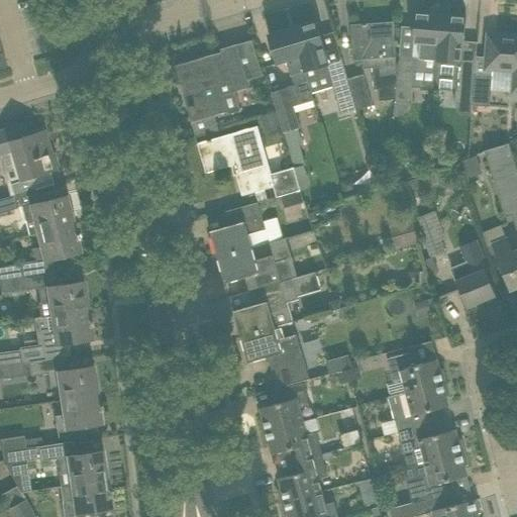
[(397,76),(395,99),(394,102),(395,102),(393,117),(401,115),(407,110),(409,103),(411,103),(412,87),(434,89),(436,71),(435,71),(440,13),(416,11),(413,42),(420,42),(419,57),(399,55),(397,76)]
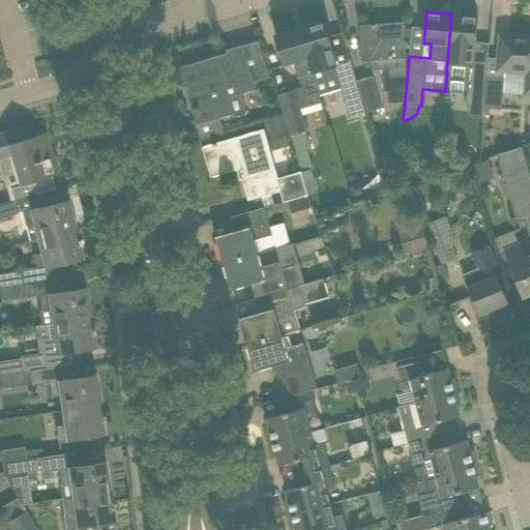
[(477,17),(451,13),(446,72),(447,72),(468,74),(465,106),(483,108),(486,77),(484,77),(486,64),(473,63),(477,17)]
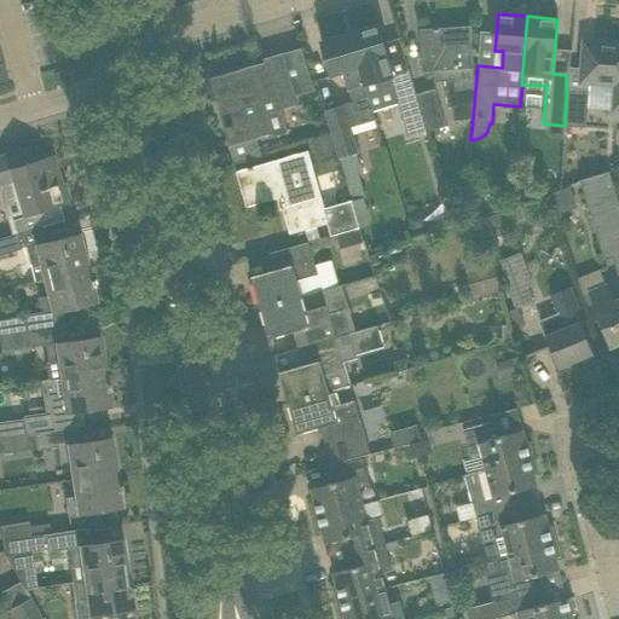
[(379,24),(350,33),(372,111),(398,104),(408,137),(427,132),(415,94),(416,94),(409,69),(393,74),(379,24)]
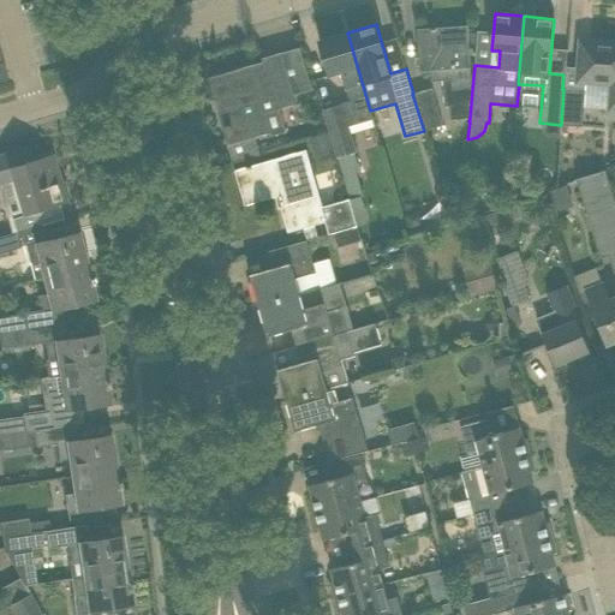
[(451,119),(470,118),(472,90),(467,25),(417,29),(419,71),(430,70),(431,82),(442,81),(445,106),(449,106),(451,119)]
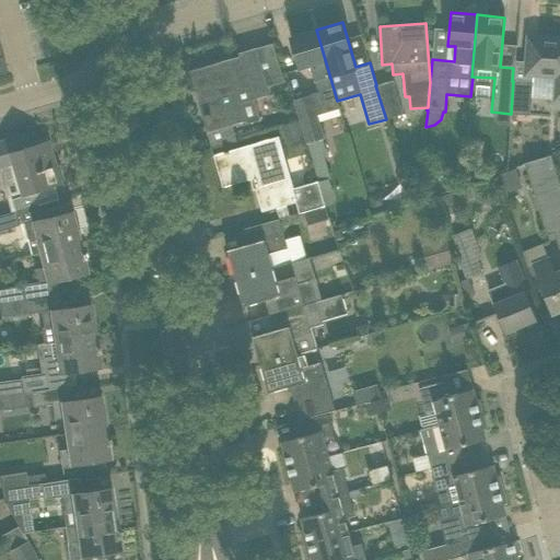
[(318,92),(311,94),(317,117),(339,111),(337,101),(316,30),(291,37),(300,69),(310,66),(318,92)]
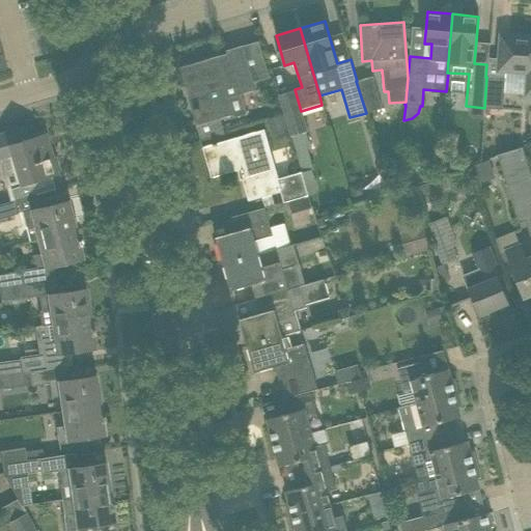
[(528,74),(526,94),(530,94),(530,37),(501,35),(498,72),(528,74)]
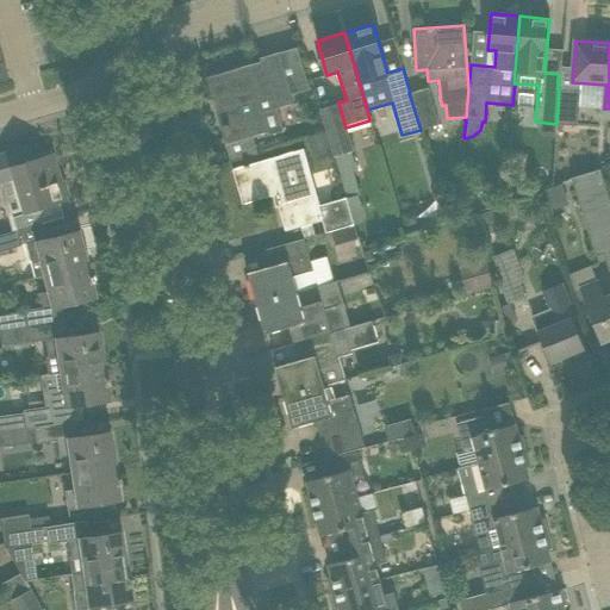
[(261,62),(207,78),(225,144),(249,137),(266,132),(272,135),(280,131),(282,126),(278,109),(293,104),(290,94),(309,89),(297,48),(279,53),(260,58),(261,62)]
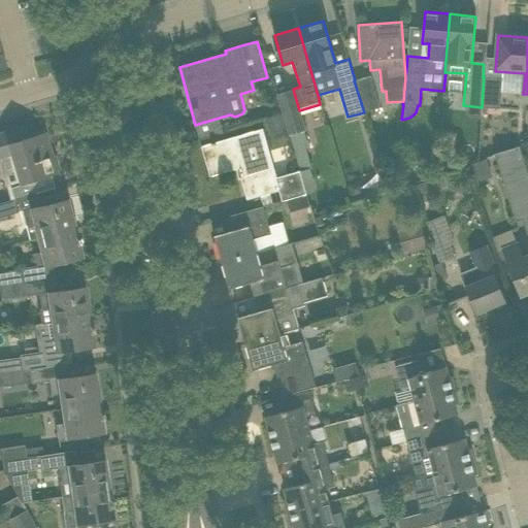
[(370,75),(355,80),(354,80),(364,112),(380,107),(370,75)]
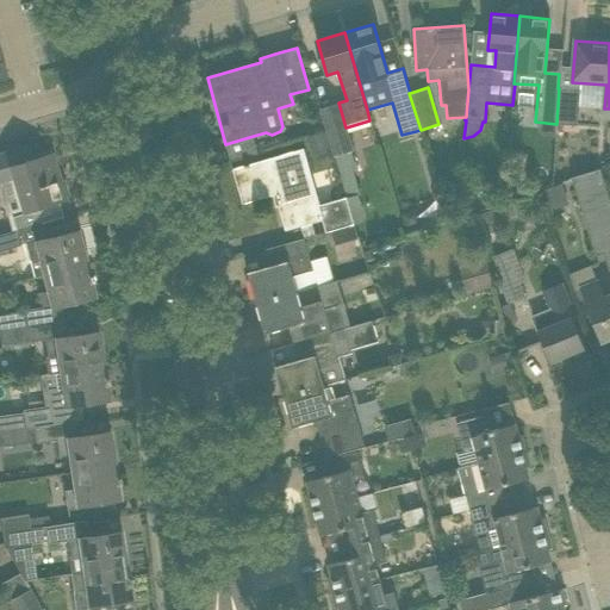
[(580,91),(559,88),(556,124),(577,125),(580,91)]
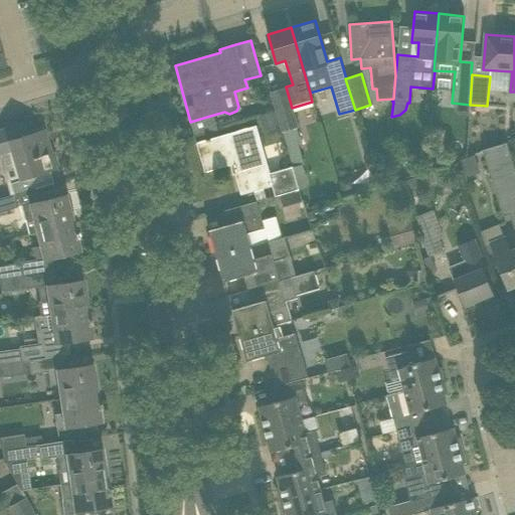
[(283,133),(292,167),(302,164),(302,165),(304,165),(296,137),(298,137),(296,129),(299,128),(292,108),(286,87),(269,92),(282,133),(283,133)]
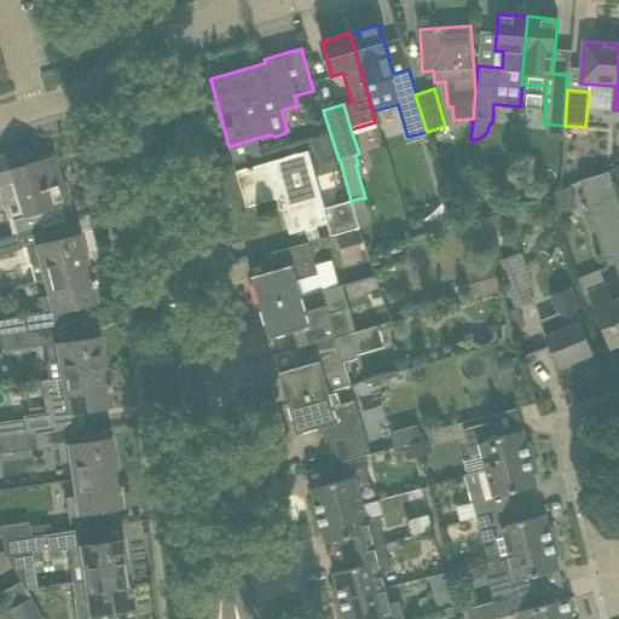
[(359,227),(351,201),(324,208),(308,151),(236,172),(243,195),(259,191),(262,202),(277,198),(281,209),(283,208),(290,233),(328,224),(331,236),(359,227)]
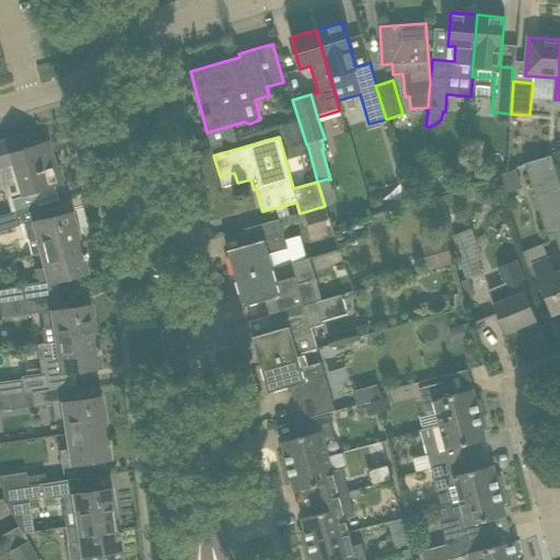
[(47,140),(13,151),(10,138),(0,140),(0,166),(10,164),(20,196),(60,185),(47,140)]
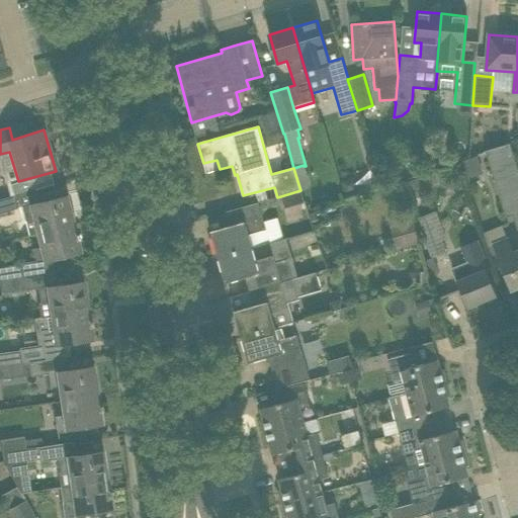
[(512,216),(517,231),(517,230),(517,171),(510,144),(485,151),(505,218),(512,216)]
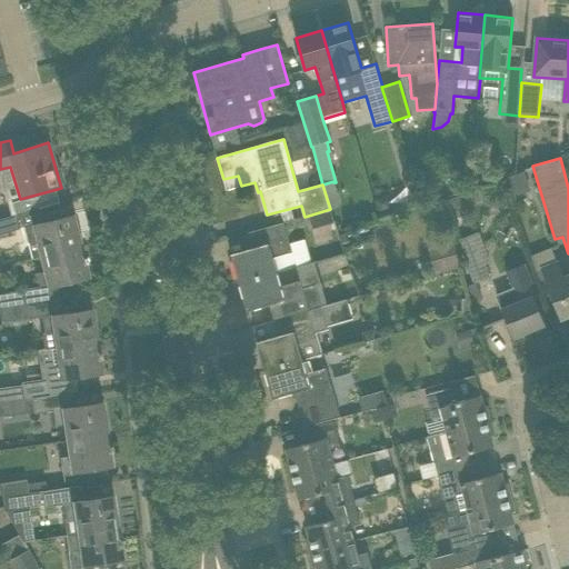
[(507,177),(512,197),(530,191),(525,171),(507,177)]
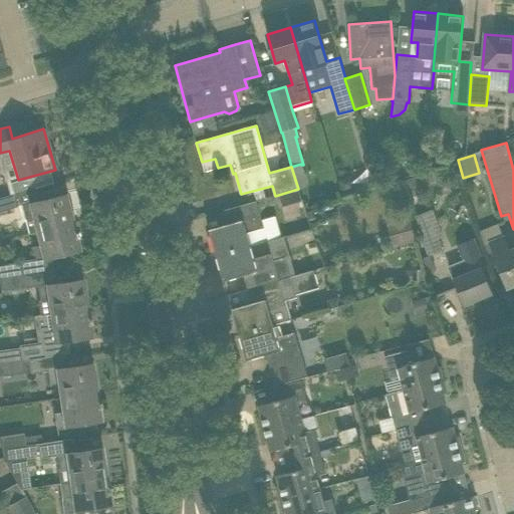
[(27,233),(34,232),(34,231),(72,222),(65,195),(37,202),(33,188),(12,193),(12,194),(0,198),(0,211),(17,207),(17,205),(20,204),(27,233)]
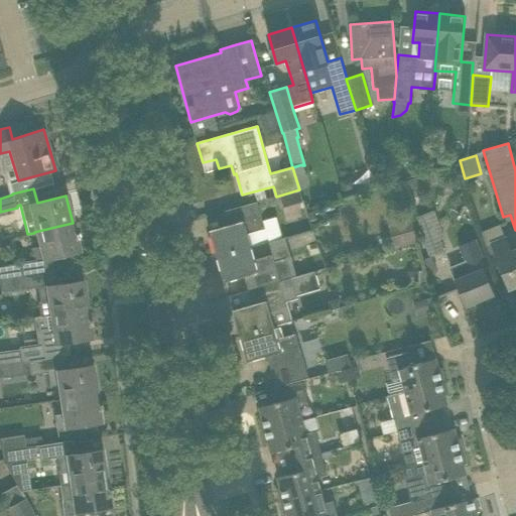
[(280,196),(283,208),(302,203),(299,190),(280,196)]
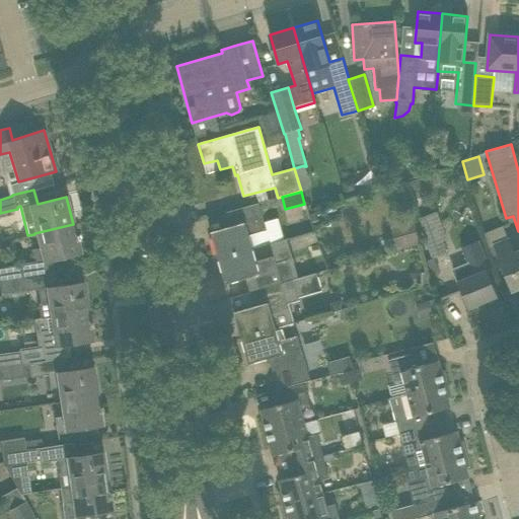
[(219,258),(252,248),(270,243),(267,230),(258,203),(234,210),(238,224),(211,232),(219,258)]
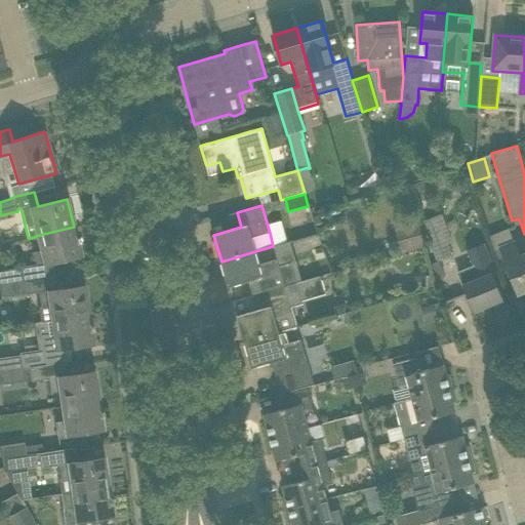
[(421,220),(438,263),(452,256),(447,243),(452,241),(441,213),(421,220)]
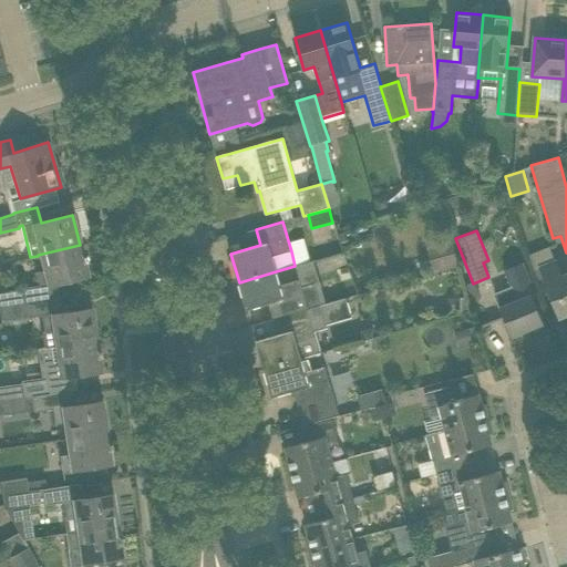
[(425,247),(433,274),(460,267),(452,239),(425,247)]
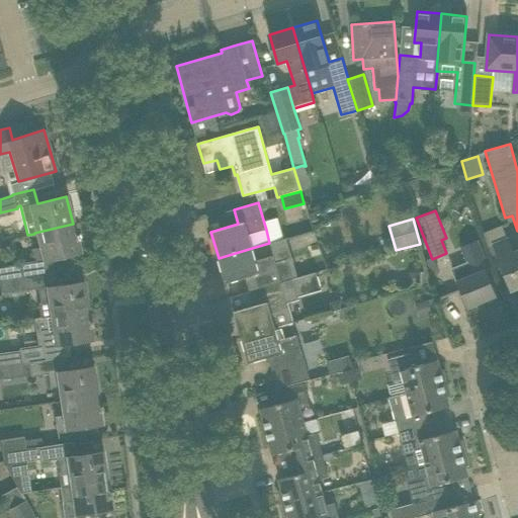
[(0,267),(0,279),(45,274),(44,261),(80,252),(73,224),(34,233),(34,234),(37,247),(31,249),(34,261),(19,263),(20,264),(0,267)]
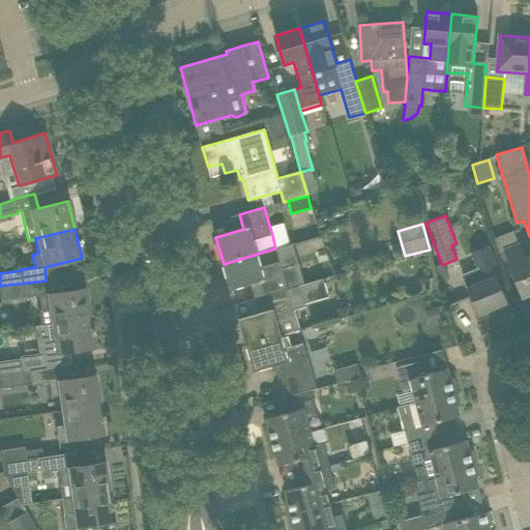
[(529,254),(525,257),(520,242),(504,248),(524,296),(529,293),(529,254)]
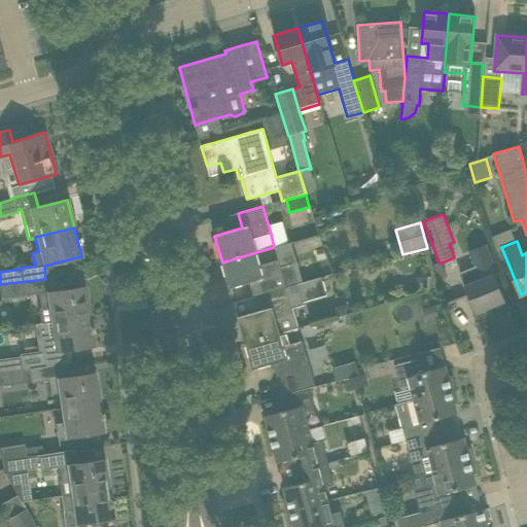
[(475,268),(460,274),(465,286),(476,313),(505,301),(494,275),(498,274),(487,244),(468,251),(475,268)]
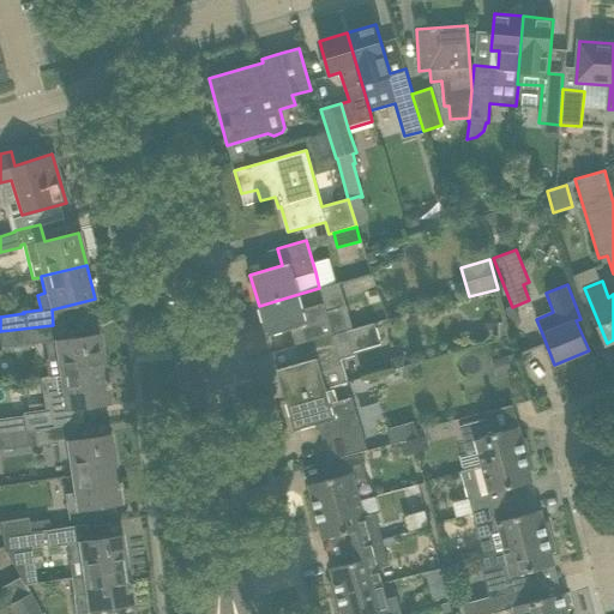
[(300,326),(305,343),(347,331),(339,307),(326,312),(324,304),(302,309),(299,294),(259,306),(268,336),(300,326)]
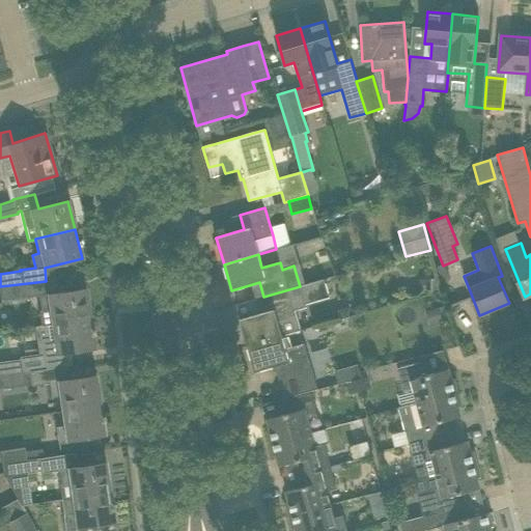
[(240,319),(247,346),(282,336),(301,331),(295,310),(307,307),(306,304),(330,298),(325,279),(300,286),(263,297),(268,311),(240,319)]
